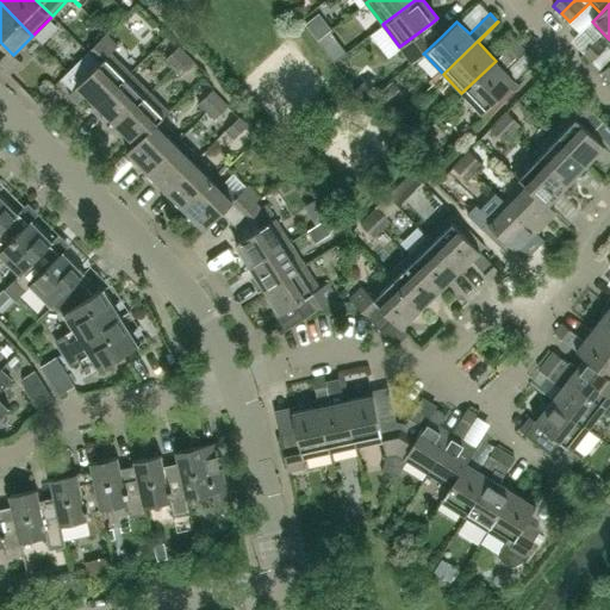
[(412,63),(424,54),(423,54),(441,37),(430,24),(399,47),(412,63)]
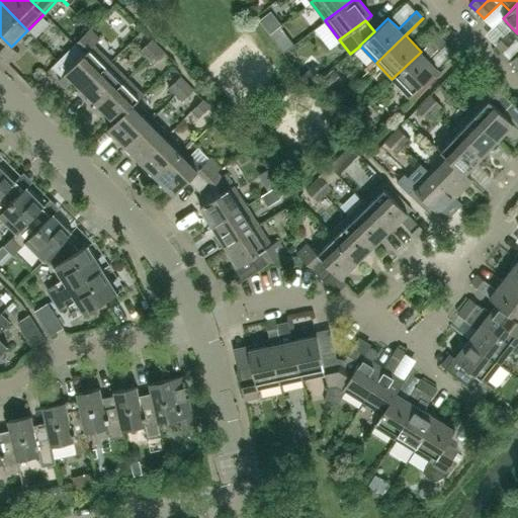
[(427,47),(439,34),(432,27),(420,39),(426,46),(427,47)]
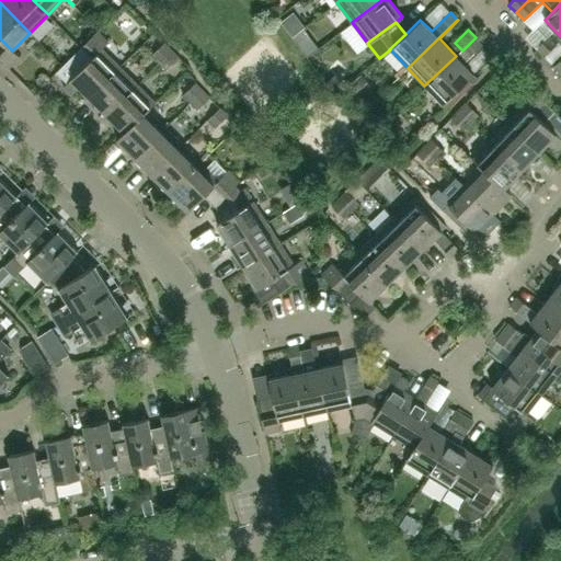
[(96,31),(72,56),(82,67),(102,47),(102,48),(107,42),(96,31)]
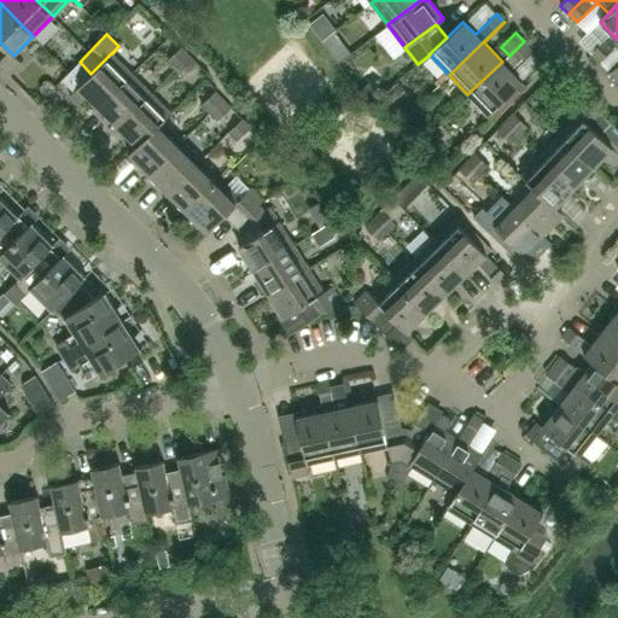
[(599,62),(613,48),(605,40),(590,53),(599,62)]
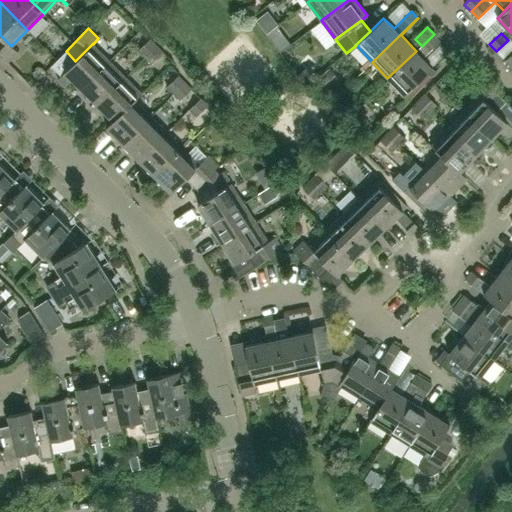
[(432,68),(423,58),(440,41),(434,34),(422,46),(421,45),(416,51),(387,78),(404,95),(432,68)]
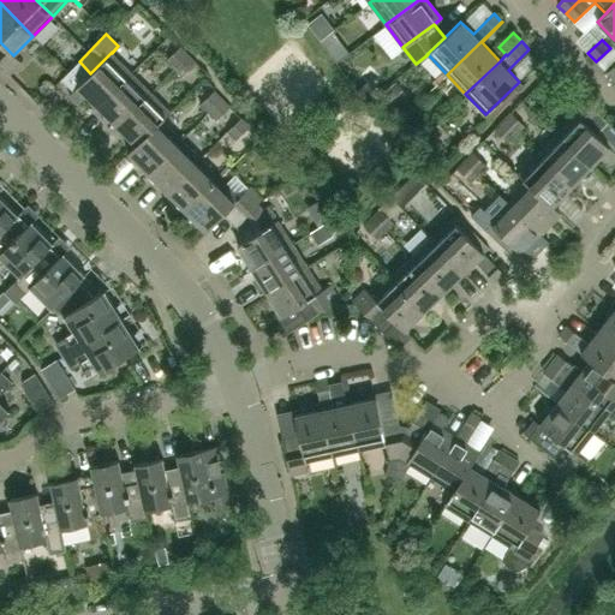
[(19,63),(13,55),(0,42),(0,65),(9,75),(19,63)]
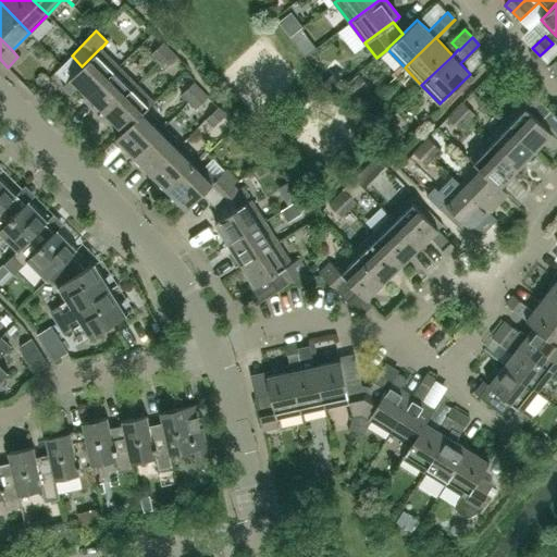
[(158,62),(170,50),(162,42),(150,54),(158,62)]
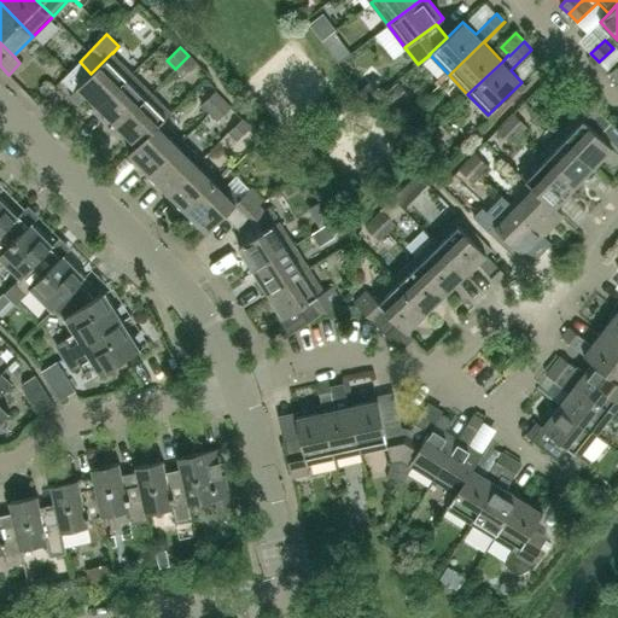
[(98,106),(132,73),(112,53),(112,52),(91,74),(69,95),(79,104),(87,95),(98,106)]
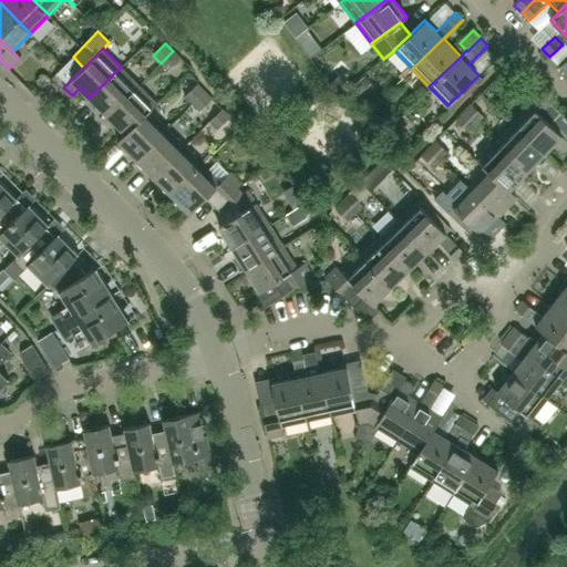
[(167,71),(181,59),(173,51),(161,63),(167,71)]
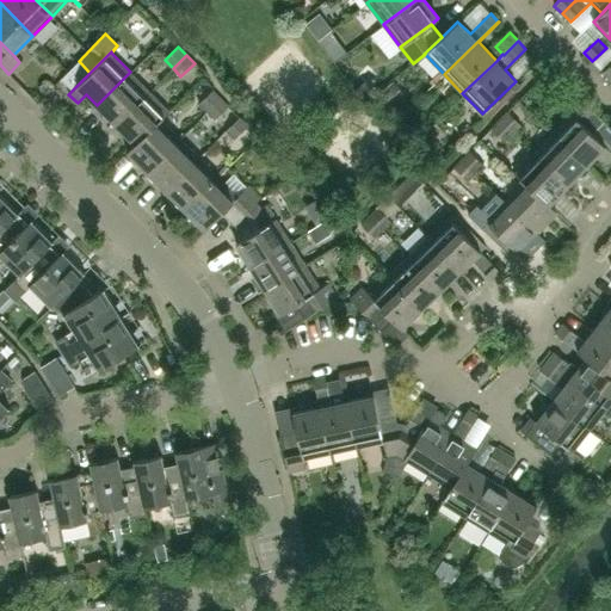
[(116,124),(149,91),(130,72),(97,105),(116,124)]
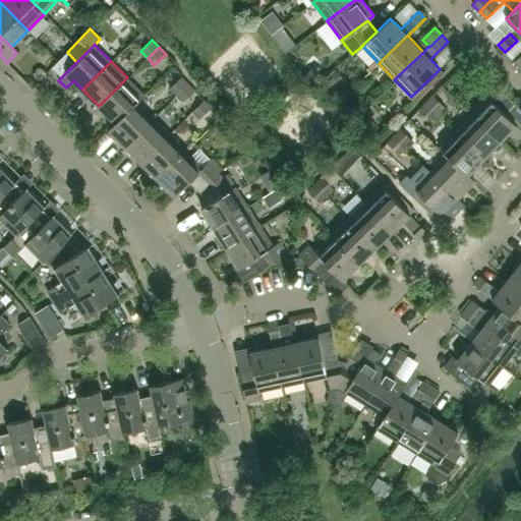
[(115,122),(143,95),(127,77),(99,106),(115,122)]
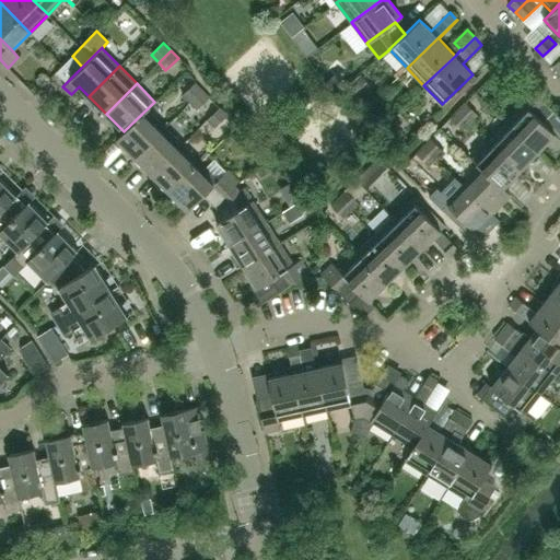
[(189,103),(201,91),(195,83),(182,95),(189,103)]
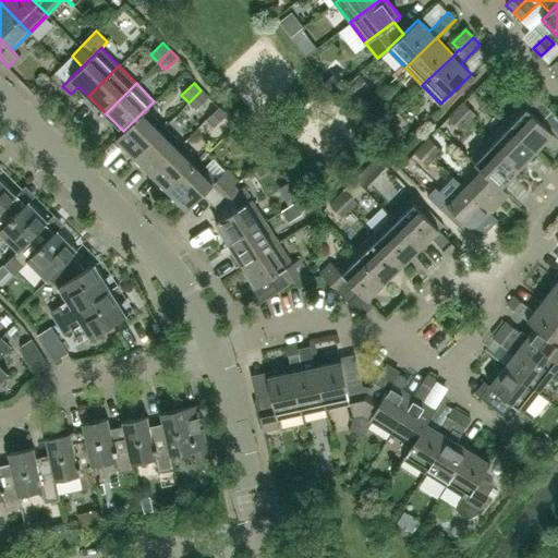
[(557,137),(541,121),(550,110),(525,86),(514,97),(521,104),(504,121),(535,150),(545,141),(553,148),(557,143),(557,137)]
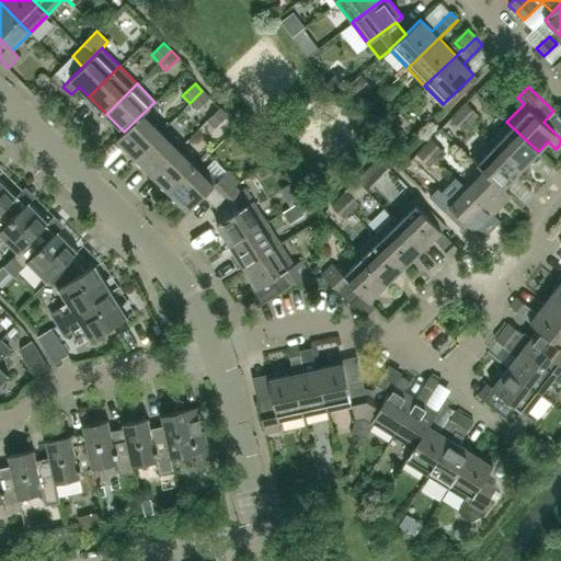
[(197,110),(209,98),(202,91),(190,103),(197,110)]
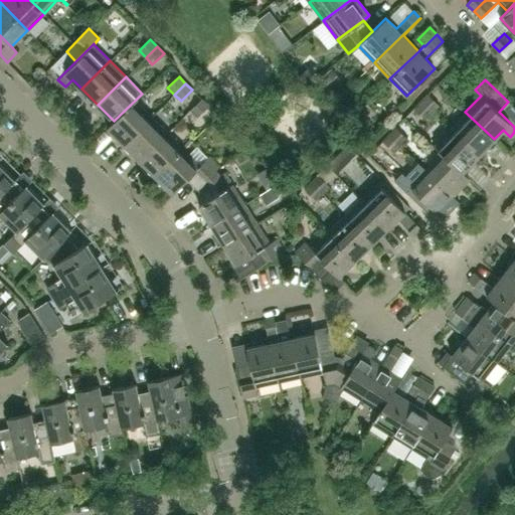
[(108,128),(124,144),(152,116),(136,101),(143,94),(142,94),(114,121),(108,128)]
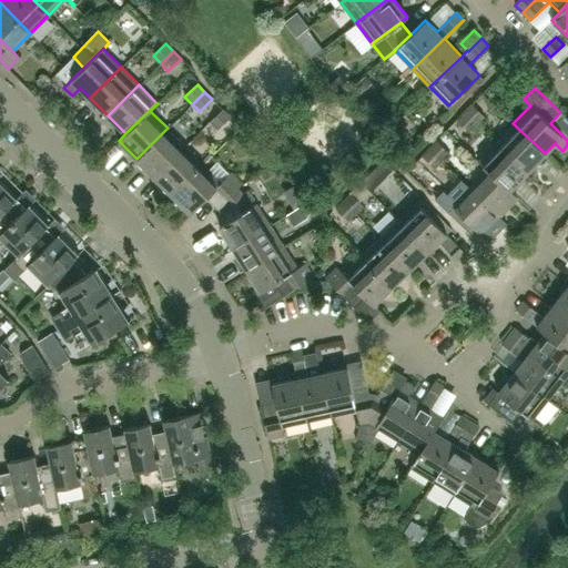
[(485,115),(472,103),(464,111),(477,123),(485,115)]
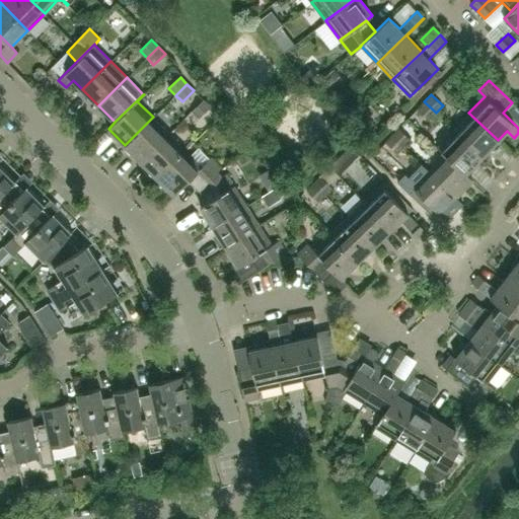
[(203,100),(192,112),(199,119),(210,107),(203,100)]
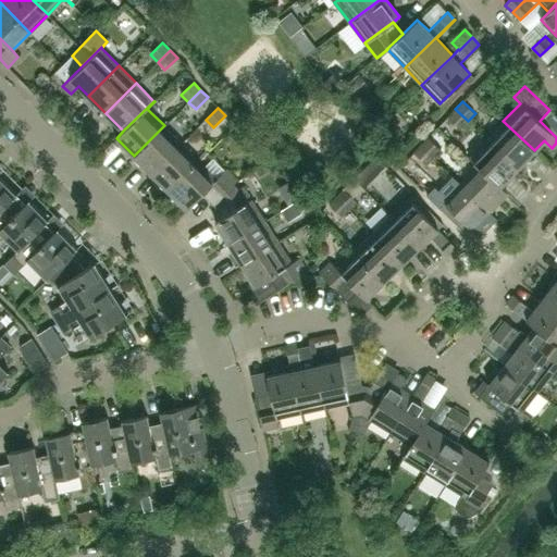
[(468,121),(455,109),(448,116),(460,128),(468,121)]
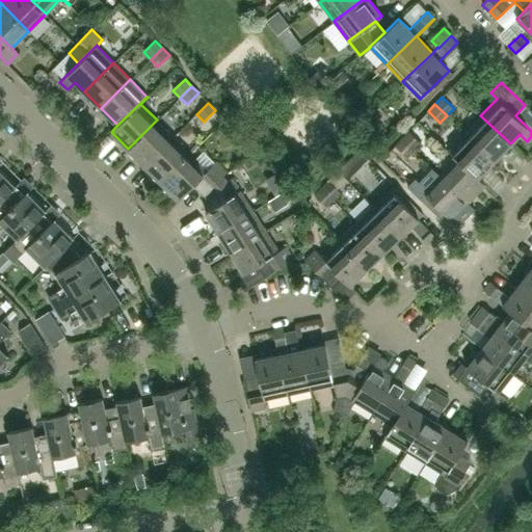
[(510,143),(480,115),(464,132),(494,161),(510,143)]
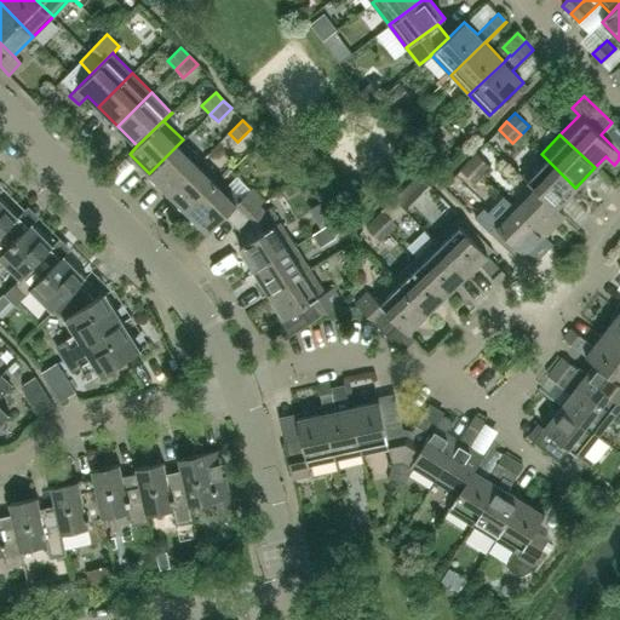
[(168,194),(202,160),(183,139),(149,173),(149,174),(168,194)]
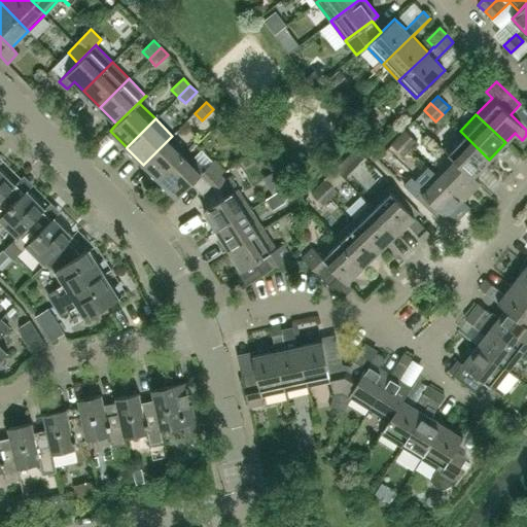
[(417,141),(405,130),(398,137),(410,148),(417,141)]
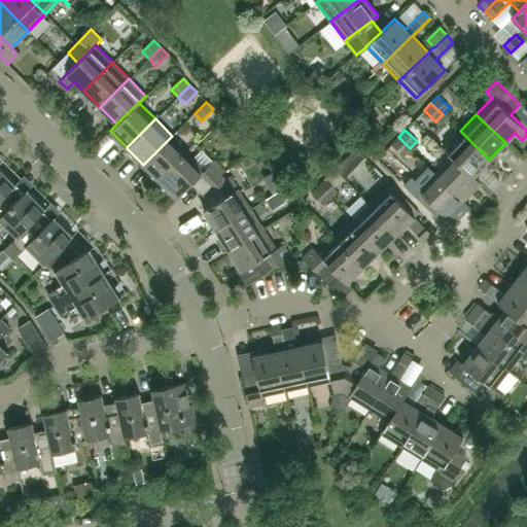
[(460,131),(444,148),(473,176),(489,160),(460,131)]
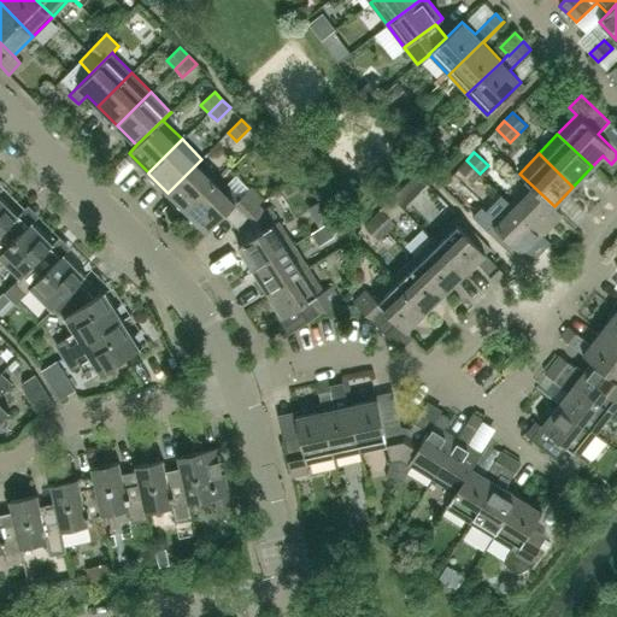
[(187,212),(221,178),(201,159),(168,193),(187,212)]
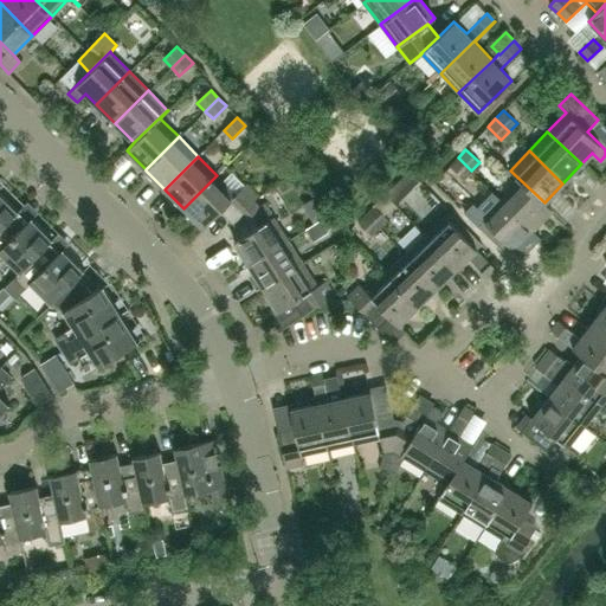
[(471,171),(458,158),(453,161),(450,166),(453,169),(464,179),(471,171)]
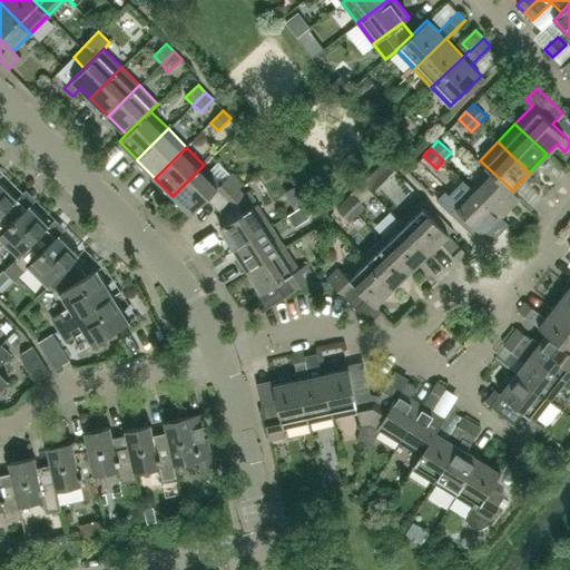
[(520,197),(512,190),(480,160),(487,168),(470,186),(501,216),(520,197)]
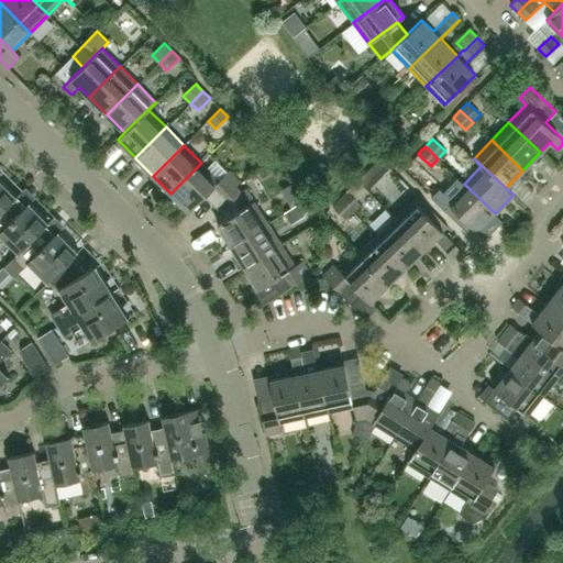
[(189,211),(205,196),(220,180),(219,180),(201,163),(170,194),(189,211)]
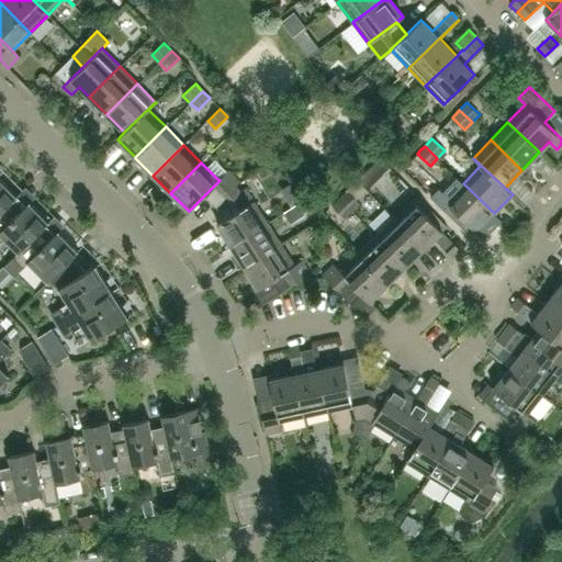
[(204,195),(216,206),(224,220),(254,201),(245,188),(239,191),(238,189),(235,186),(239,181),(228,170),(218,180),(220,180),(204,195)]
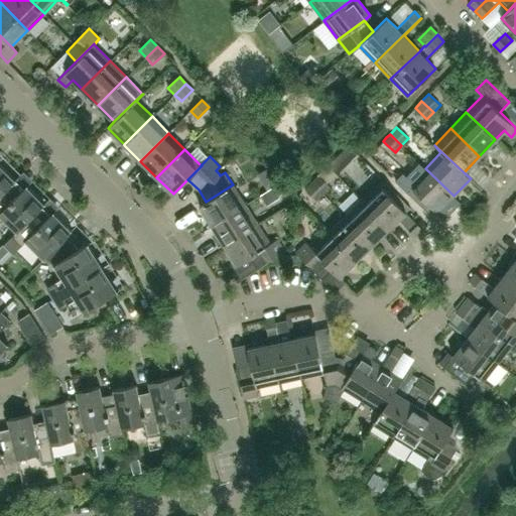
[(0,195),(15,179),(0,163),(0,195)]
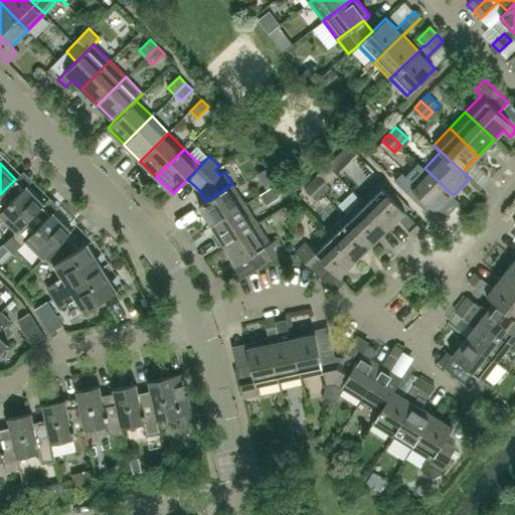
[(453,195),(424,168),(408,185),(437,212),(453,195)]
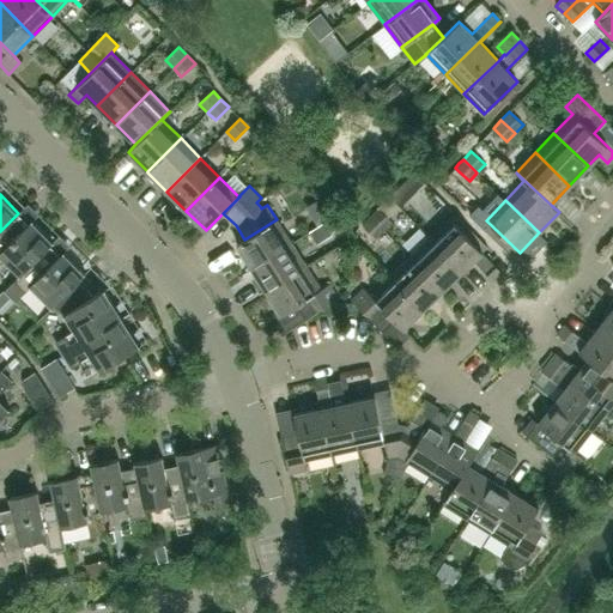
[(393,223),(380,208),(371,217),(384,230),(393,223)]
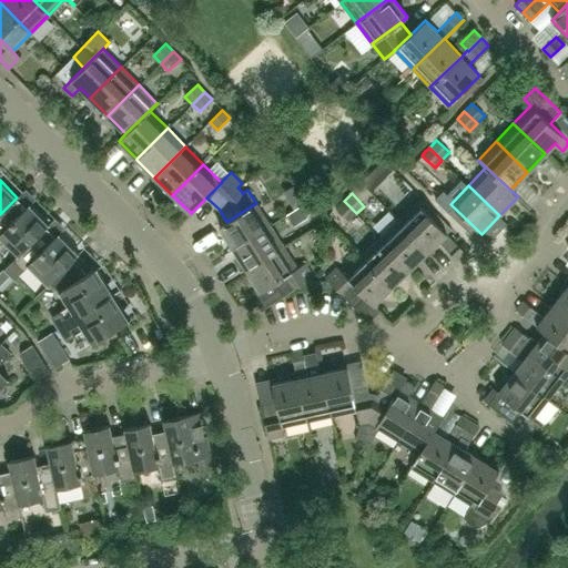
[(0,236),(18,255),(50,224),(20,195),(18,198),(17,198),(0,214),(0,236)]
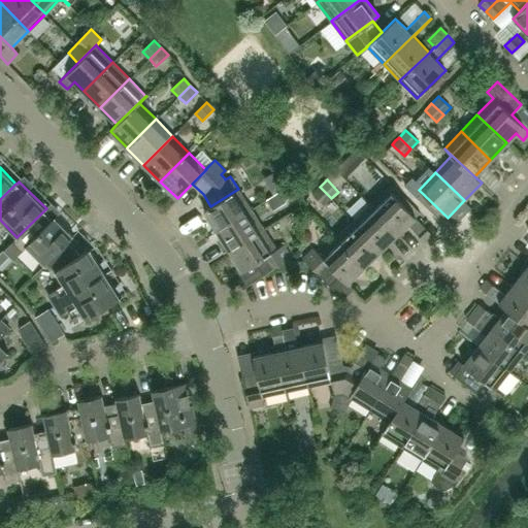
[(285,199),(299,191),(294,182),(279,191),(285,199)]
